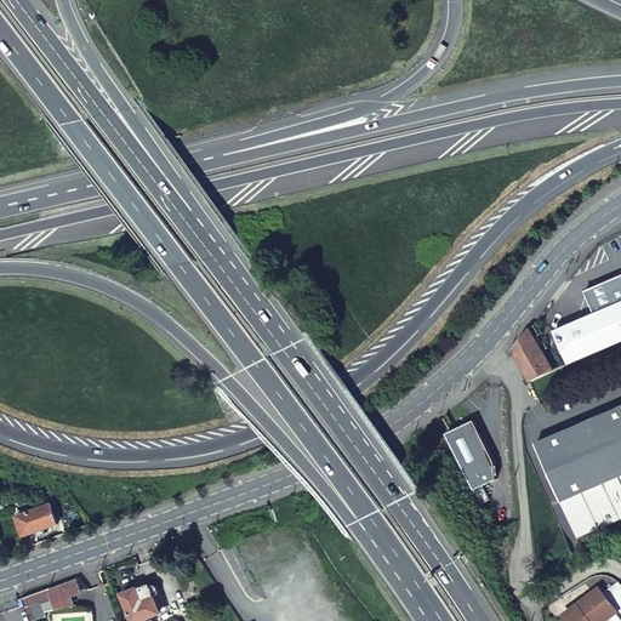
[(620,342),(620,277),(586,291),(596,314),(556,331),(570,364),(620,342)]
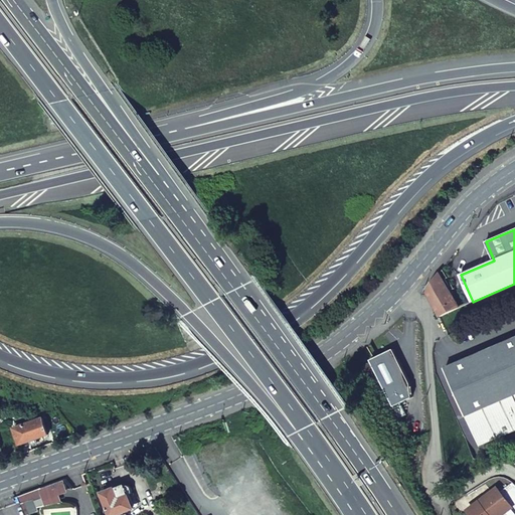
[(441,274),(454,299),(460,296),(445,269),(441,274)]
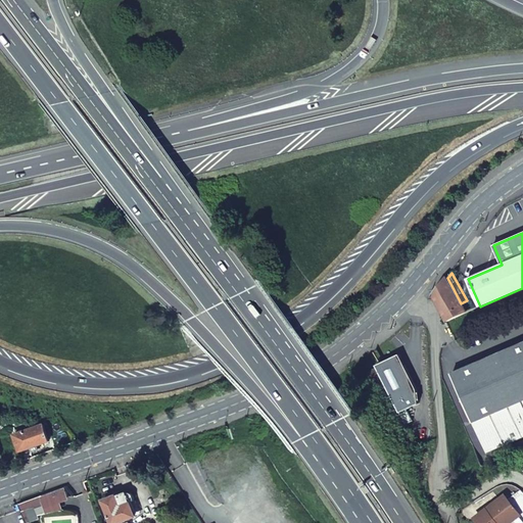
[(433,295),(446,321),(467,313),(461,303),(447,278),(433,295)]
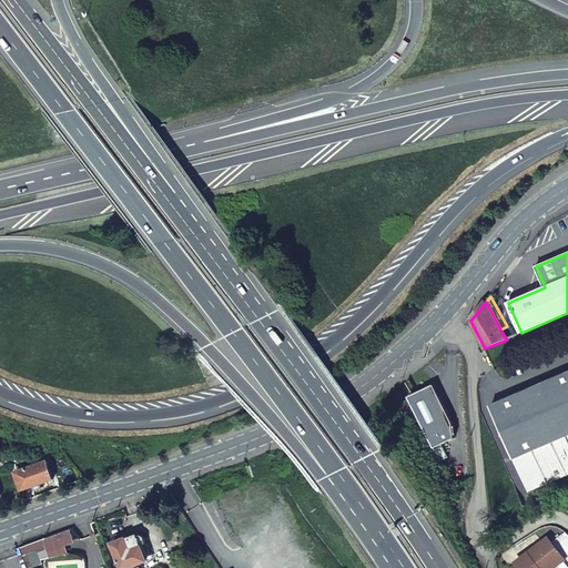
[(567,374),(490,406),(527,493),(567,475),(567,374)]
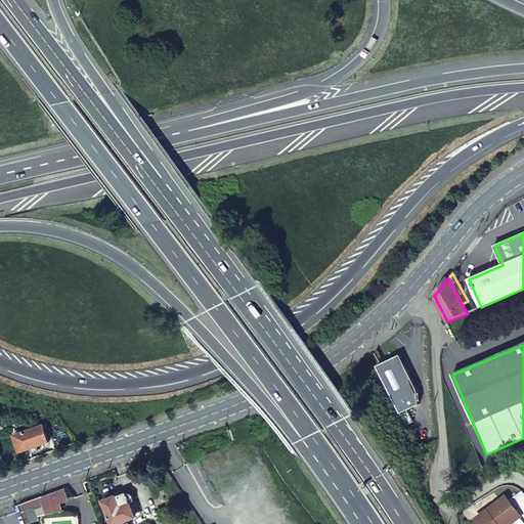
[(401,355),(378,366),(400,413),(407,410),(419,404),(419,390),(401,355)]
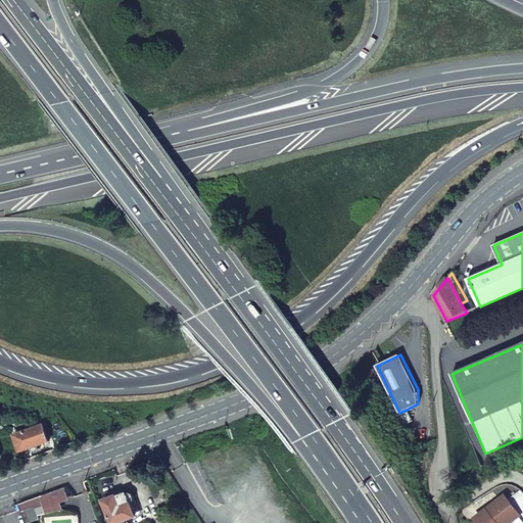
[(368,372),(374,384),(382,380),(376,368),(368,372)]
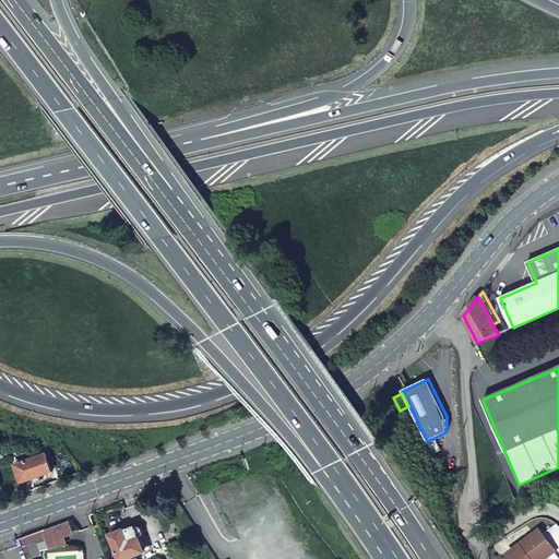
[(435,438),(427,441),(432,454),(440,450),(435,438)]
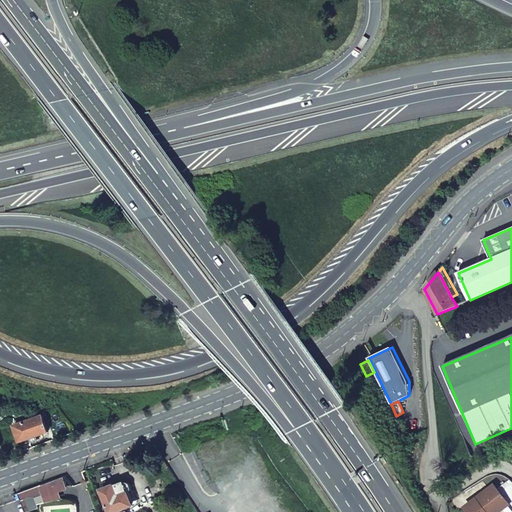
[(20,440),(48,431),(42,414),(14,425),(20,440)]
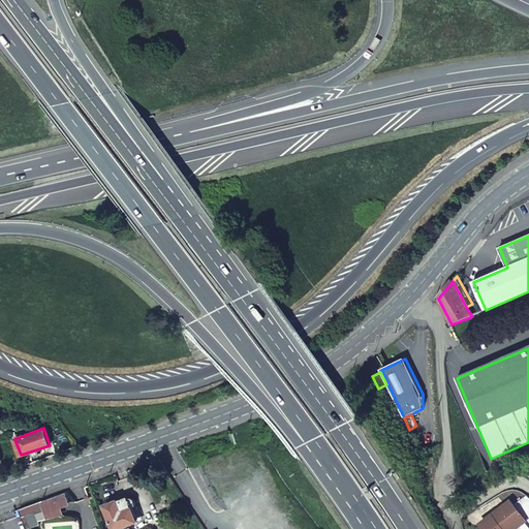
[(35,516),(38,523),(62,514),(60,507),(68,504),(64,493),(40,502),(43,511),(35,516)]
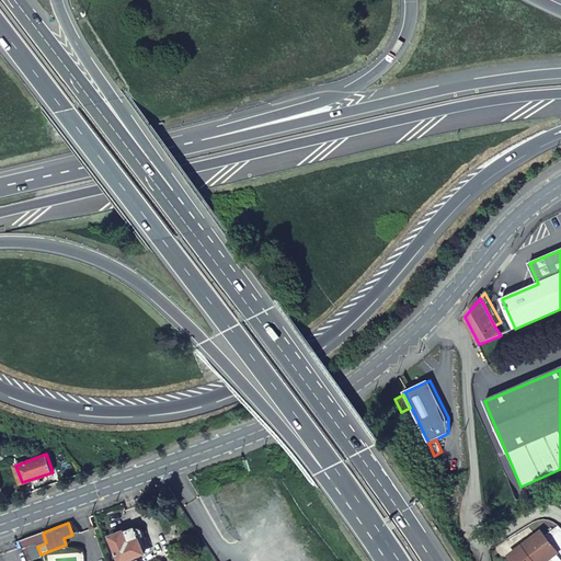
[(135,528),(126,531),(124,530),(112,535),(121,560),(124,560),(146,553),(141,540),(142,539),(145,535),(145,533),(142,529),(141,528),(139,527),(137,527),(135,528)]
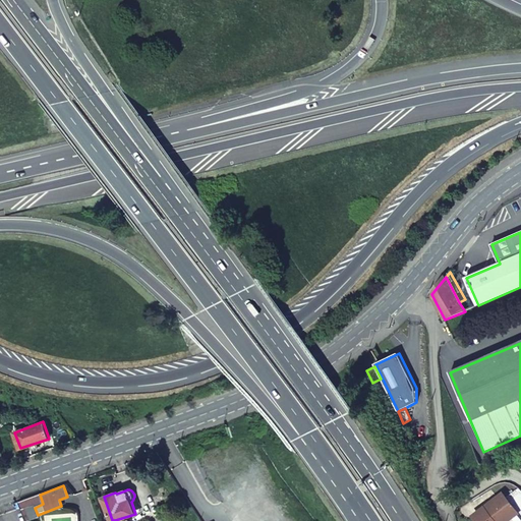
[(503,494),(472,516),(475,520),(507,520),(517,513),(503,494)]
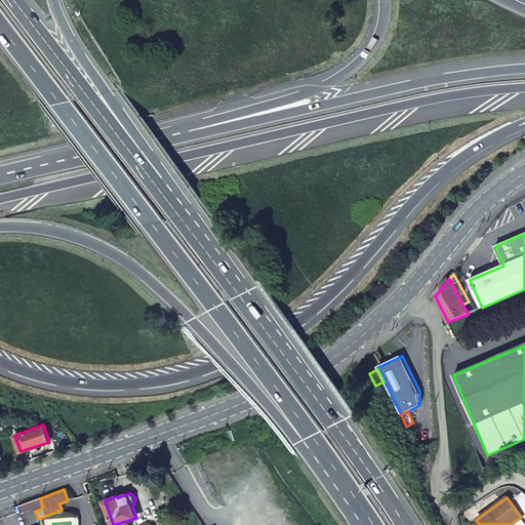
[(40,498),(17,506),(25,524),(32,524),(40,522),(38,519),(35,512),(43,508),(40,498)]
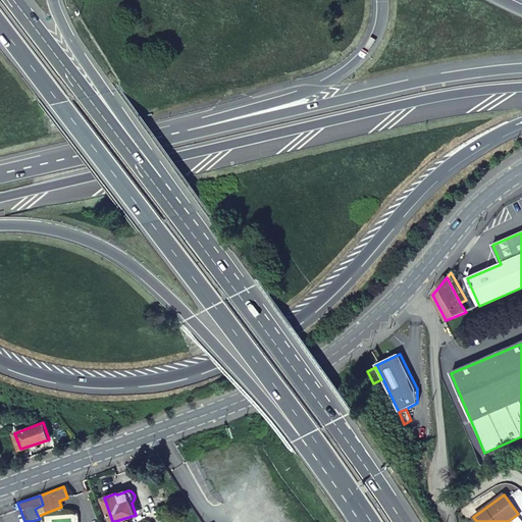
All buildings are outlined.
